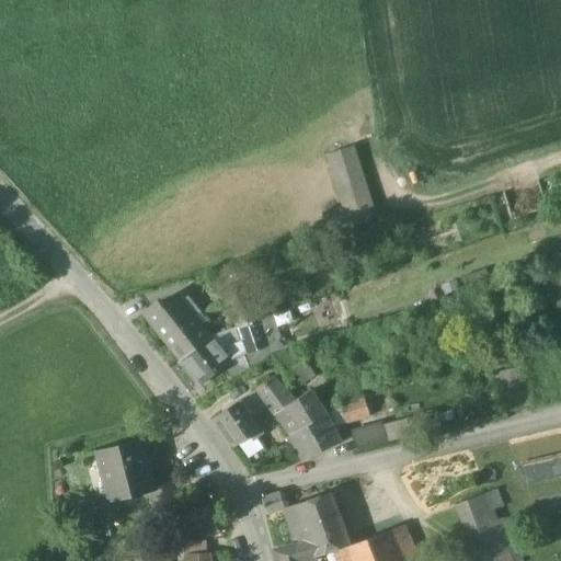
[(355,146),(324,156),(348,227),(378,217),(355,146)]
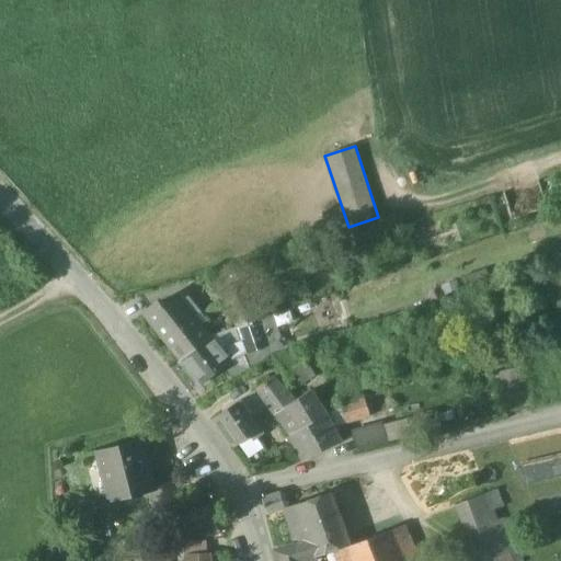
[(247,282),(224,289),(228,302),(251,295),(247,282)]
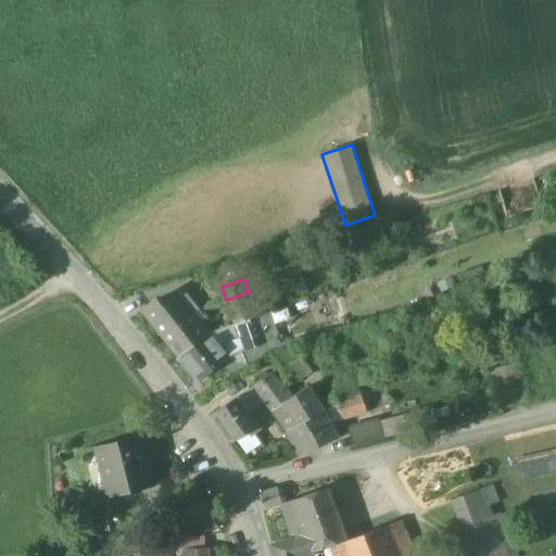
[(249,292),(226,300),(229,311),(251,300),(249,292)]
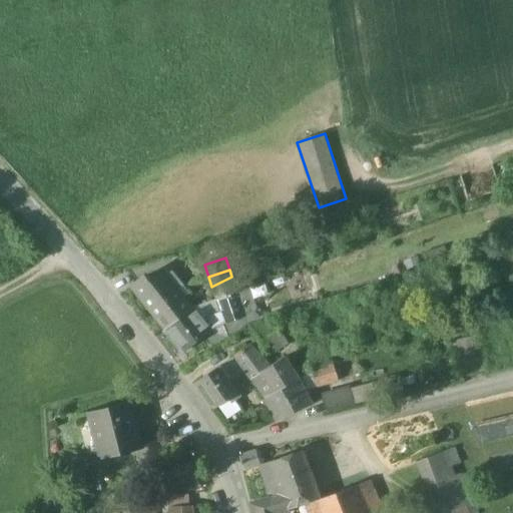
[(147,276),(132,288),(148,309),(176,287),(163,271),(150,281),(147,276)]
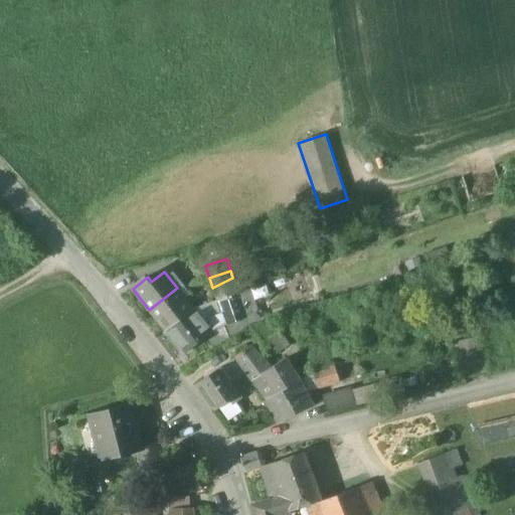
[(232,278),(212,288),(217,302),(238,295),(234,284),(232,278)]
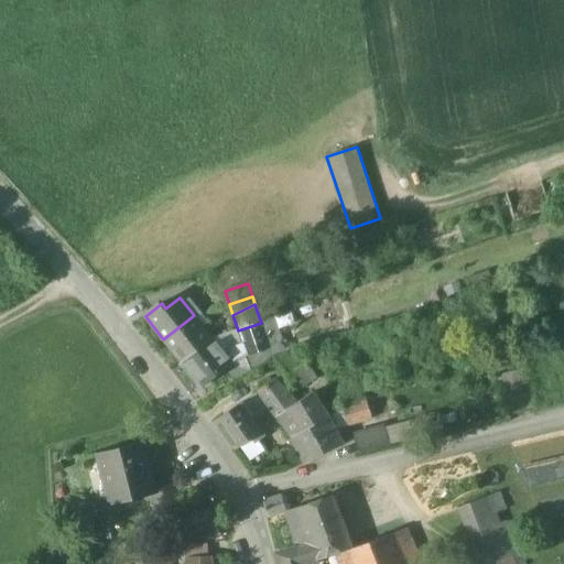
[(270,306),(257,311),(261,323),(273,318),(270,306)]
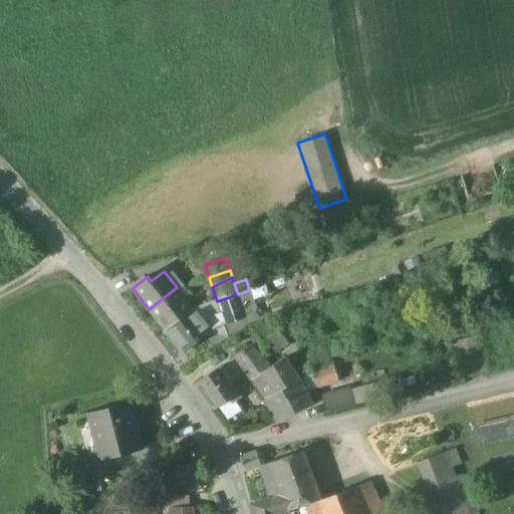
[(177,287),(149,309),(166,331),(194,309),(177,287)]
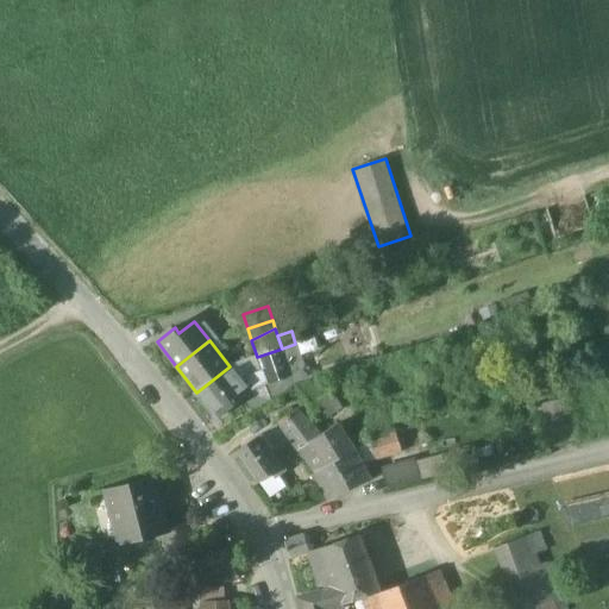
[(282,349),(257,357),(262,371),(287,362),(286,358),(299,353),(295,344),(282,349)]
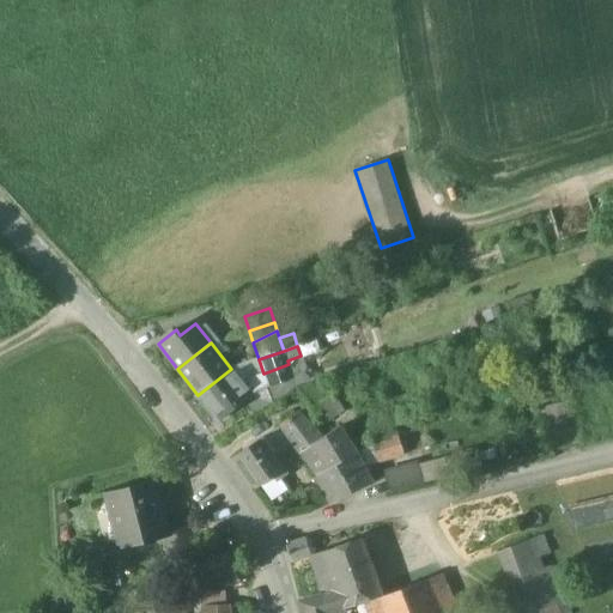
[(301,356),(287,360),(289,364),(293,377),(307,372),(301,356)]
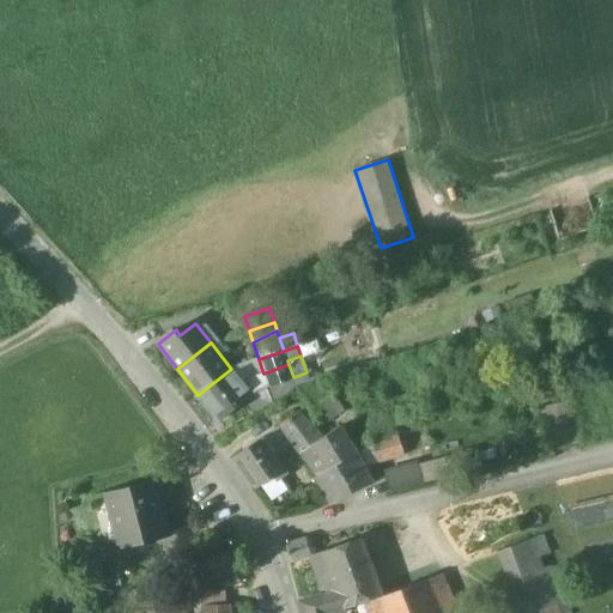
[(289,364),(263,374),(268,386),(286,380),(293,377),(289,364)]
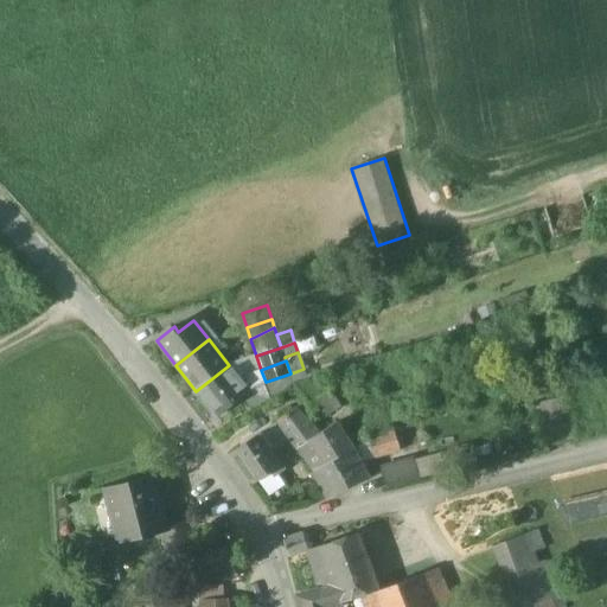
[(229,365),(196,391),(216,416),(249,390),(229,365)]
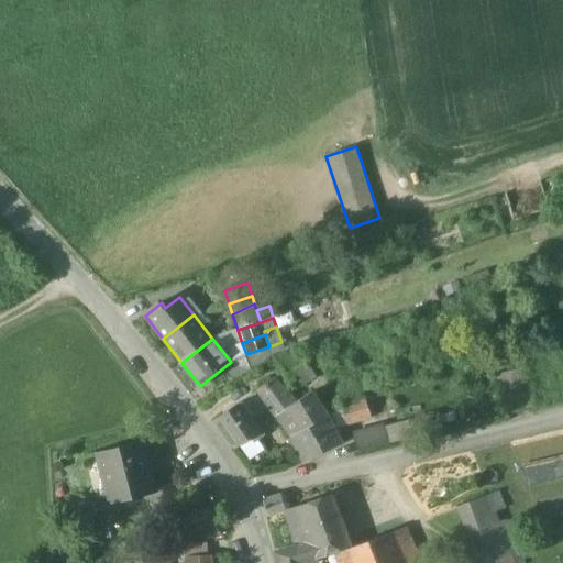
[(246,354),(244,355),(249,371),(266,360),(263,349),(246,354)]
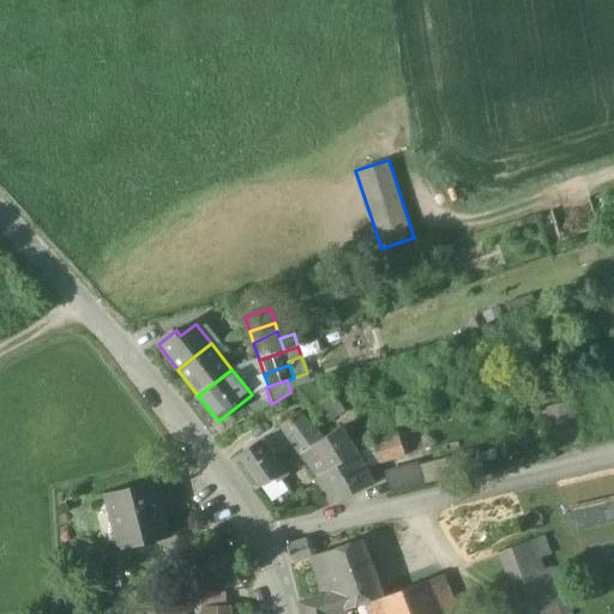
[(326,384),(305,397),(321,425),(341,413),(326,384)]
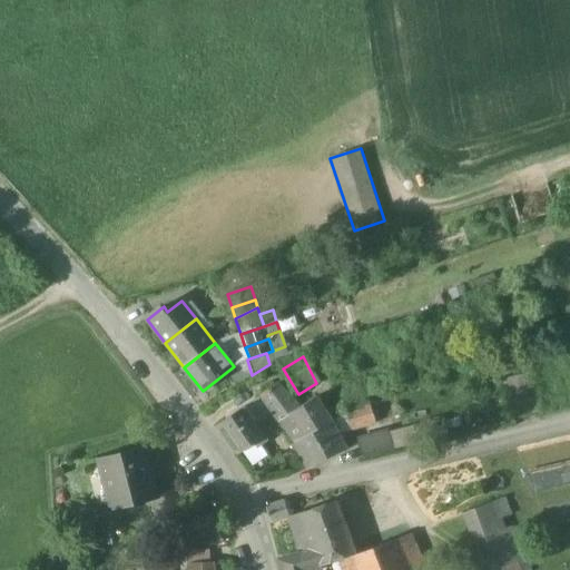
[(279,386),(262,396),(279,420),(296,410),(279,386)]
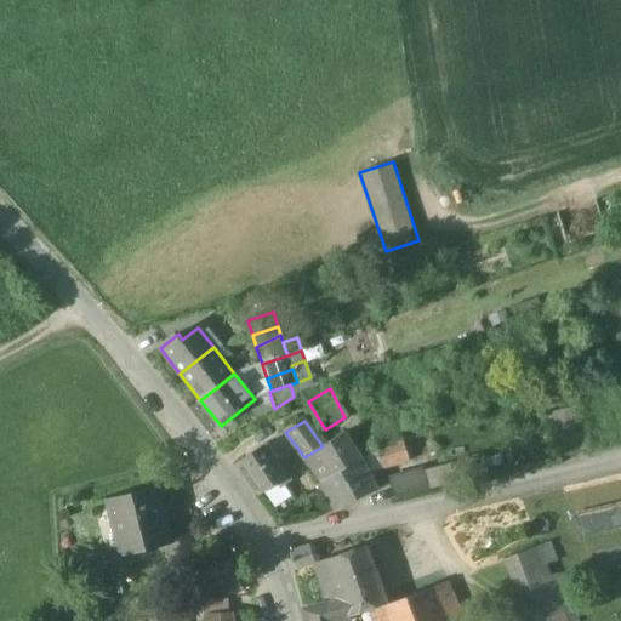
[(281,433),(268,443),(275,455),(280,451),(279,449),(289,442),(281,433)]
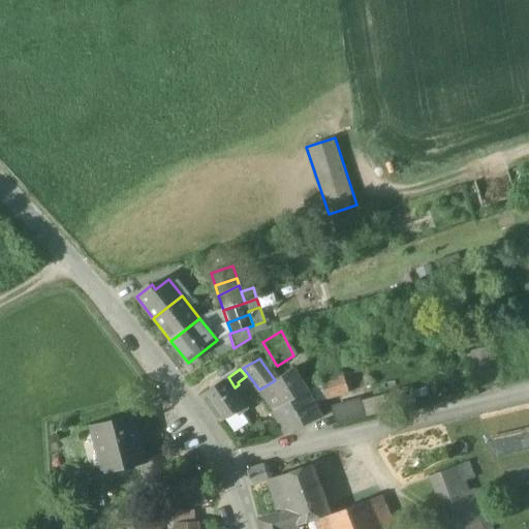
[(275,380),(259,390),(275,410),(307,392),(293,369),(275,380)]
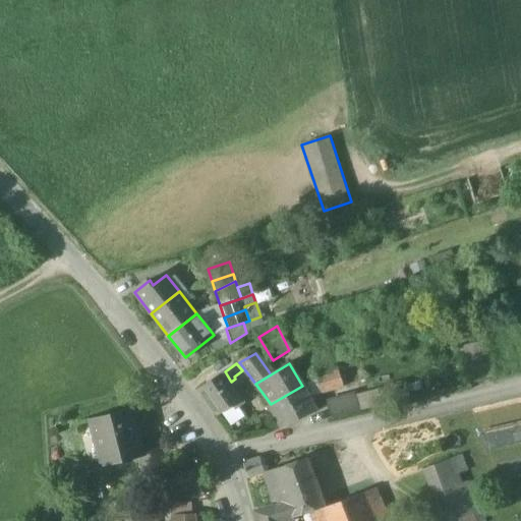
[(339,370),(316,377),(321,391),(346,384),(345,380),(342,381),(339,370)]
